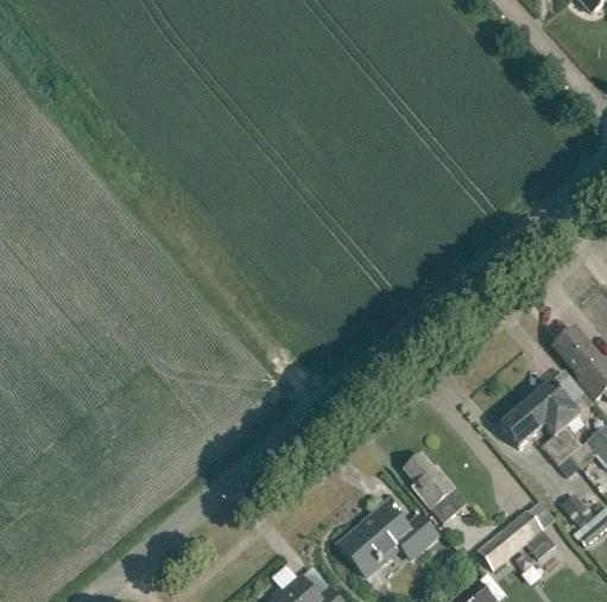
[(568,0),(579,0),(589,12),(602,0),(568,0)]
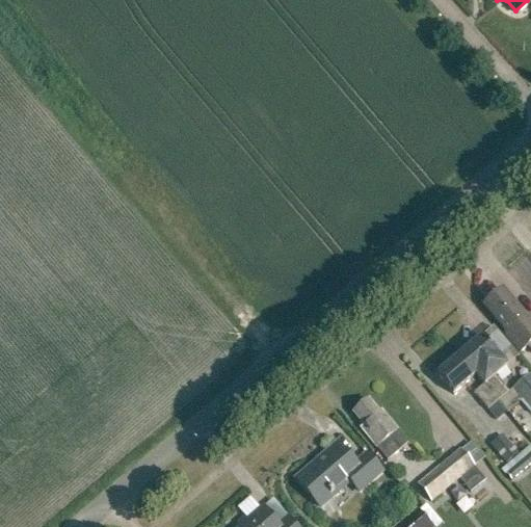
[(525,344),(530,350),(530,318),(527,313),(523,316),(500,288),(483,302),(507,330),(503,333),(518,350),(525,344)]
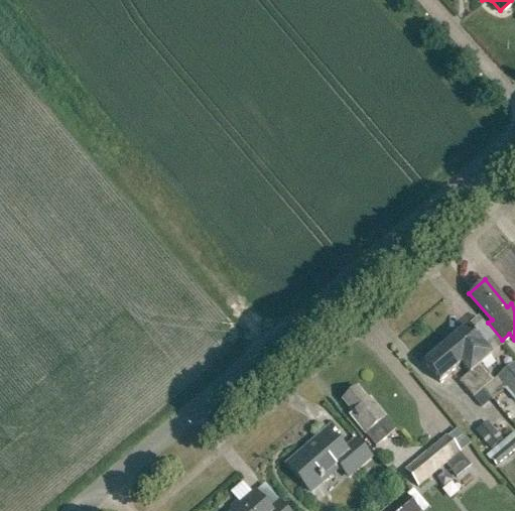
[(469,371),(482,386),(492,377),(479,362),(483,359),(474,349),(482,342),(467,324),(444,343),(461,361),(469,371)]
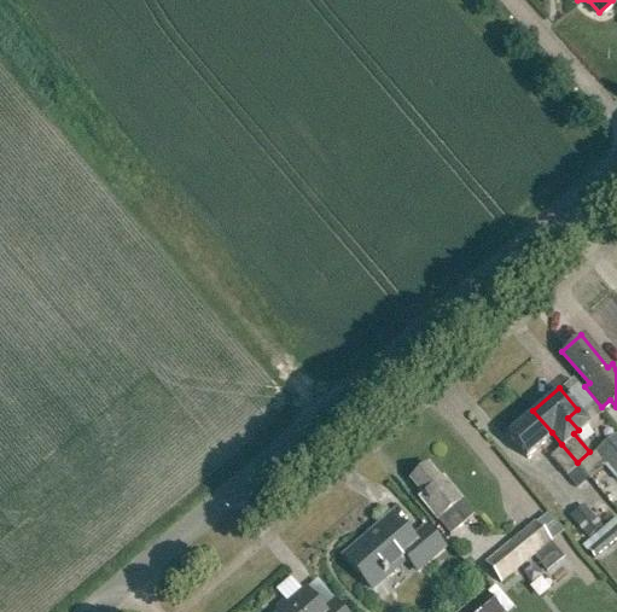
[(533,411),(506,432),(525,454),(552,432),(533,411)]
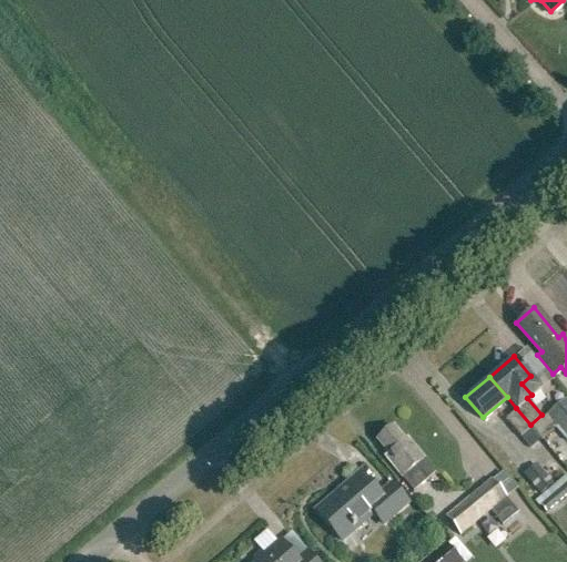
[(566,402),(563,397),(545,412),(553,422),(566,438),(566,402)]
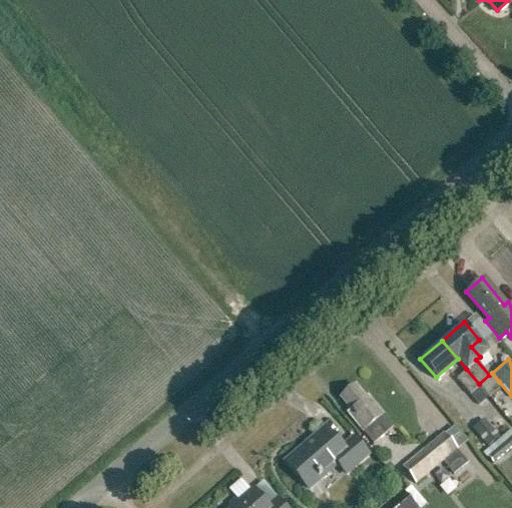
[(479,384),(466,369),(457,376),(470,392),(479,384)]
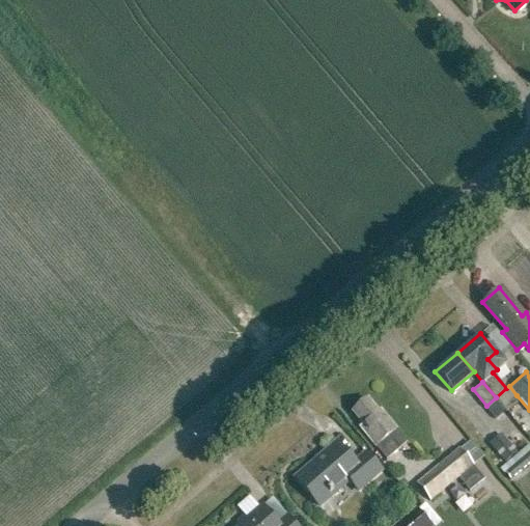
[(506,388),(496,397),(503,407),(517,395),(509,386),(506,388)]
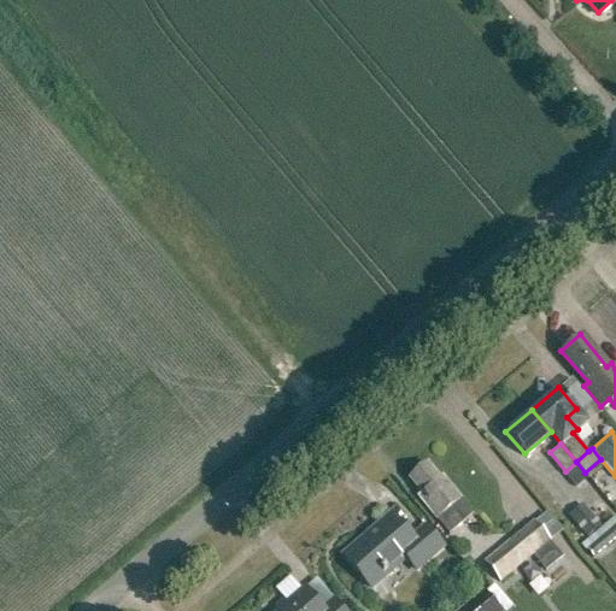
[(436,516),(449,530),(471,512),(446,481),(444,483),(427,462),(410,476),(421,491),(418,493),(436,516)]
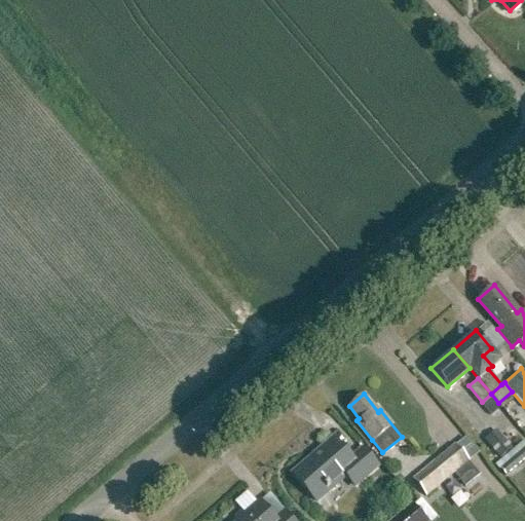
[(491,394),(482,402),(489,411),(498,403),(491,394)]
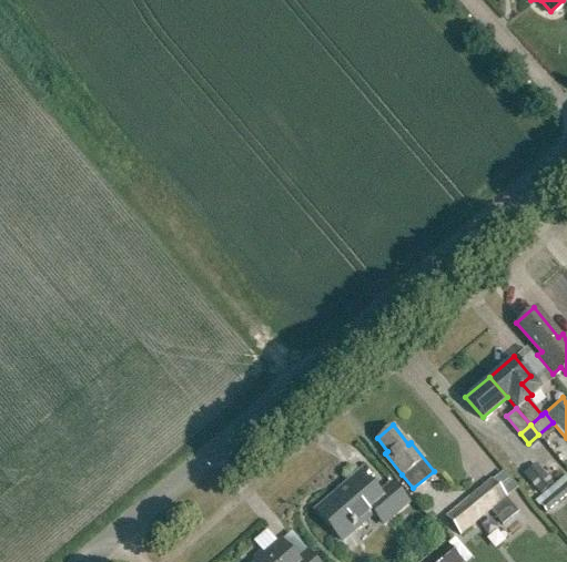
[(523,471),(539,490),(552,479),(535,460),(523,471)]
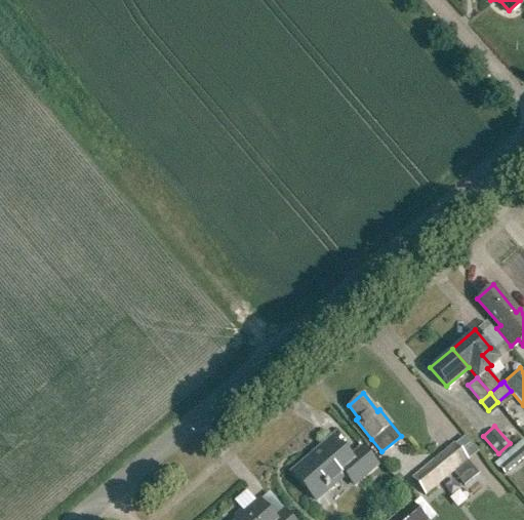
[(361,445),(349,455),(331,435),(291,470),(315,497),(345,472),(353,482),(375,463),(361,445)]
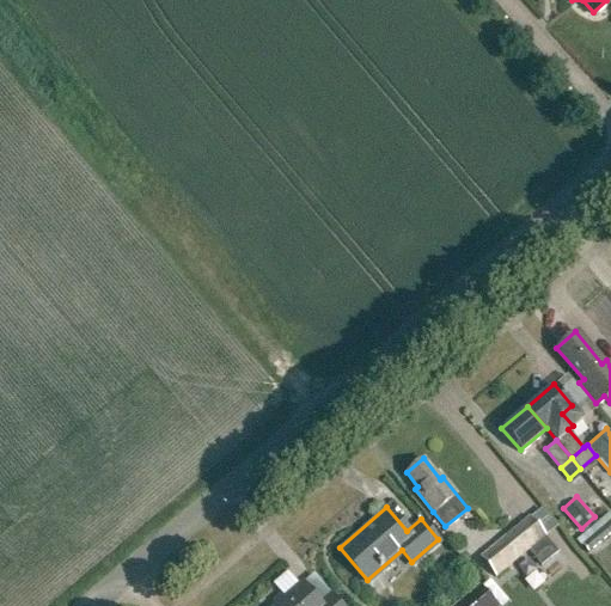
[(572,537),(576,543),(584,551),(610,528),(610,530),(610,515),(610,514),(610,513),(606,507),(594,516),(581,528),(572,537)]
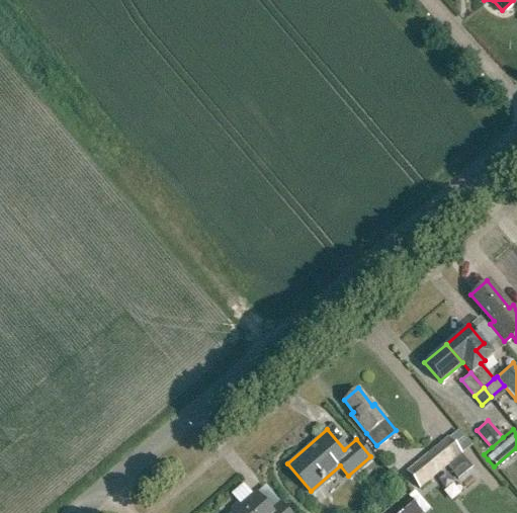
[(406,469),(418,486),(461,452),(447,435),(406,469)]
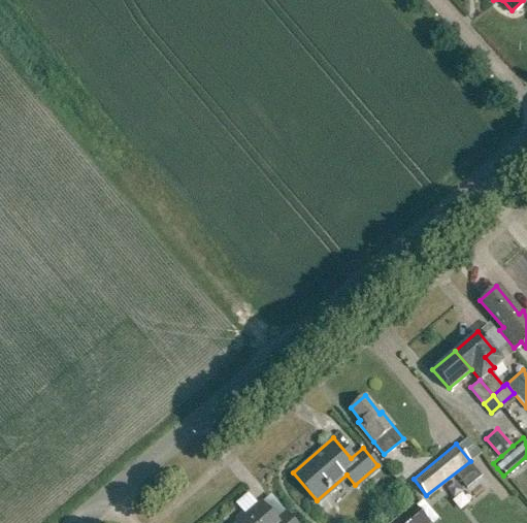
[(233,522),(295,522),(285,510),(274,518),(260,501),(233,522)]
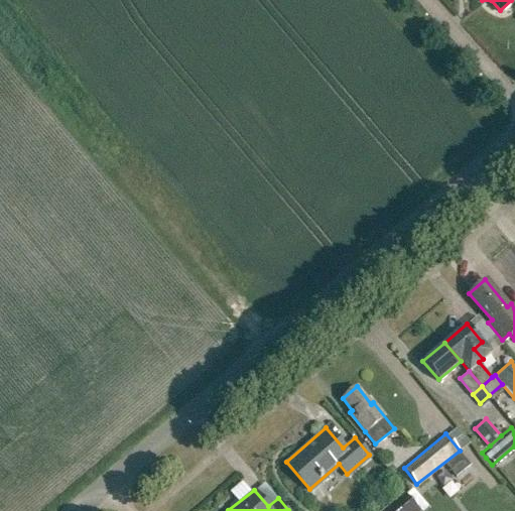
[(401,491),(378,510),(416,510),(418,510),(401,491)]
